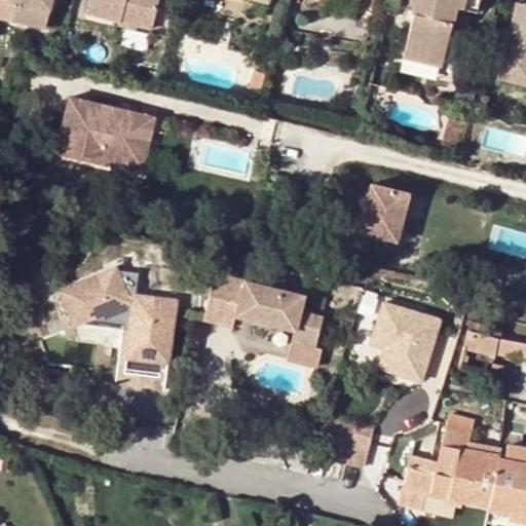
[(55,0),(10,0),(10,3),(6,20),(16,22),(13,41),(45,47),(55,0)]
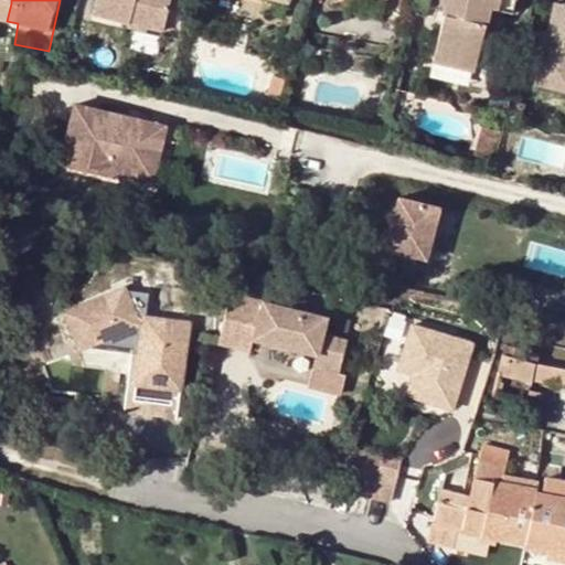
[(102,0),(98,14),(134,22),(156,29),(170,32),(178,0),(102,0)]
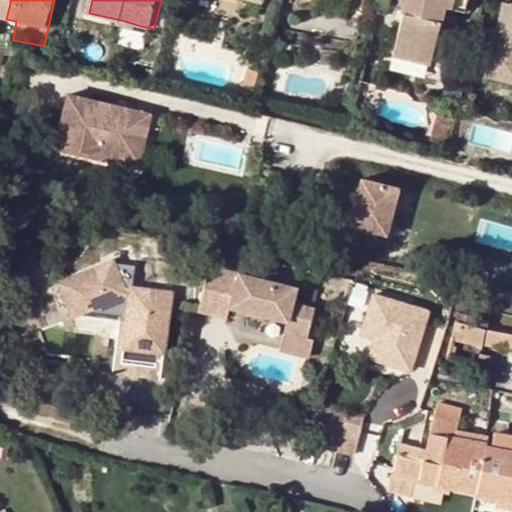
[(396,53),(433,61),(447,0),(401,0),(401,3),(407,4),(396,53)]
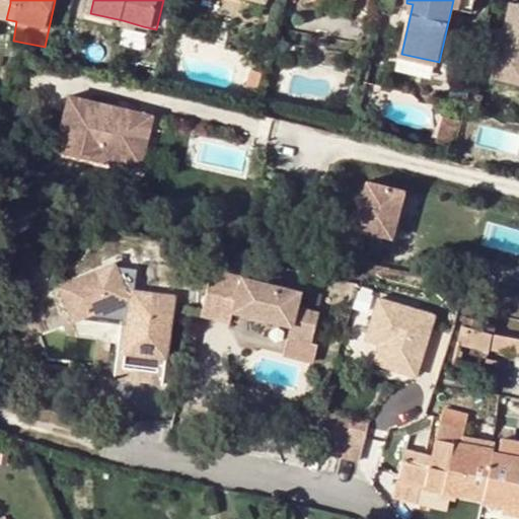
[(10,3),(0,1),(0,17),(6,19),(10,3)]
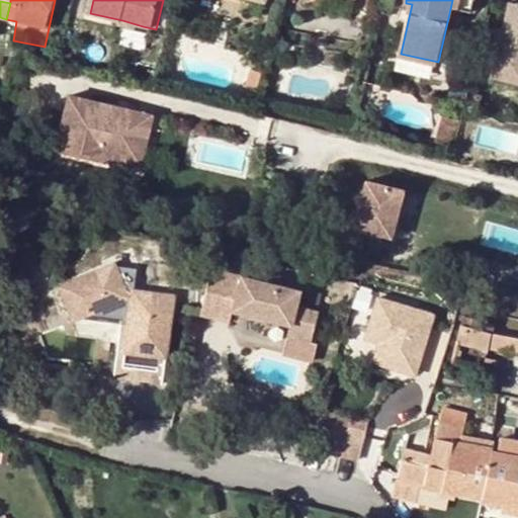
[(500,63),(517,66),(517,10),(510,9),(500,63)]
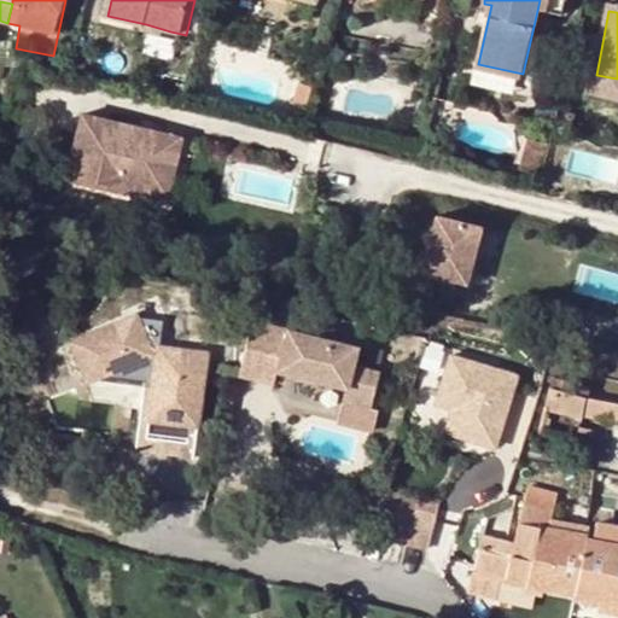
[(0,45),(16,48),(19,25),(7,23),(0,21),(0,45)]
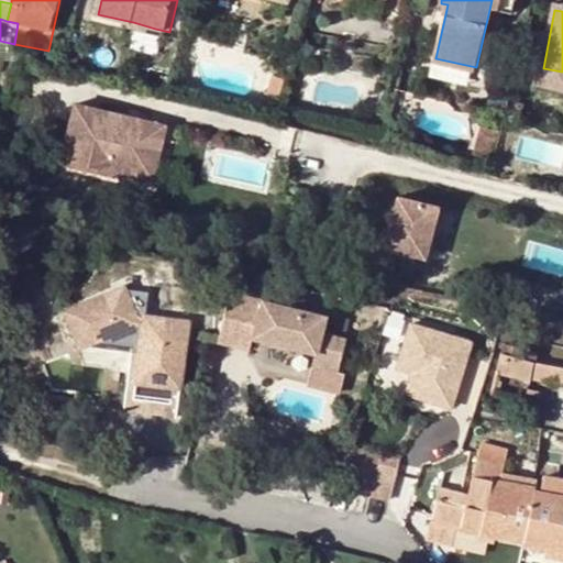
[(153,37),(155,29),(133,22),(131,33),(153,37)]
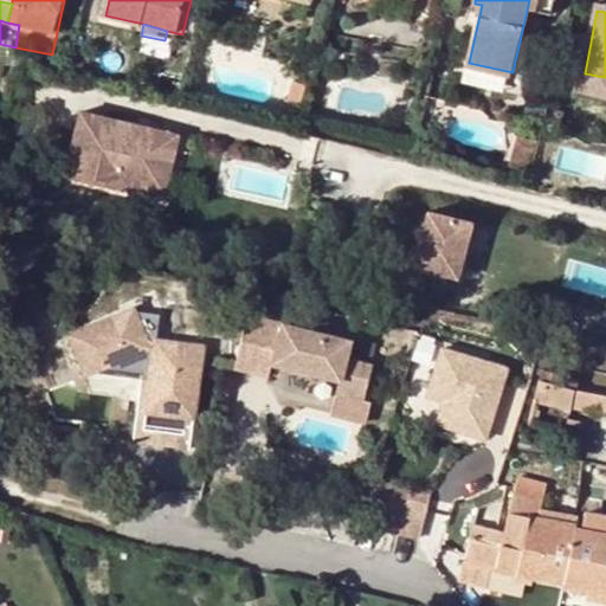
[(605,77),(585,73),(581,89),(605,94),(605,77)]
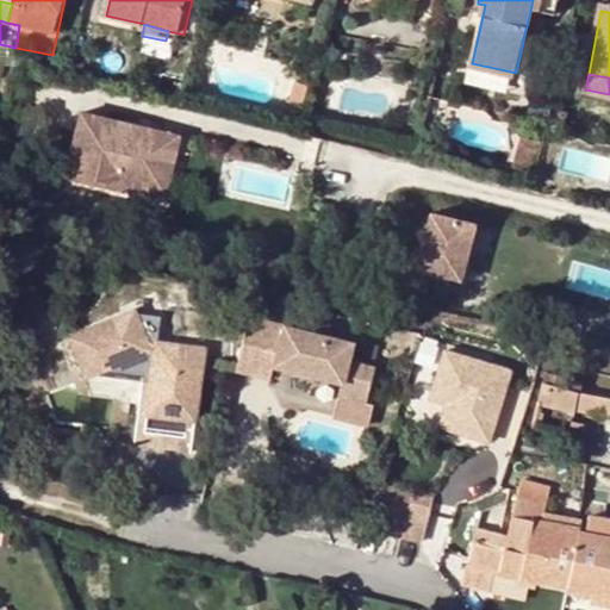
[(296,105),(309,109),(313,88),(300,85),(296,105)]
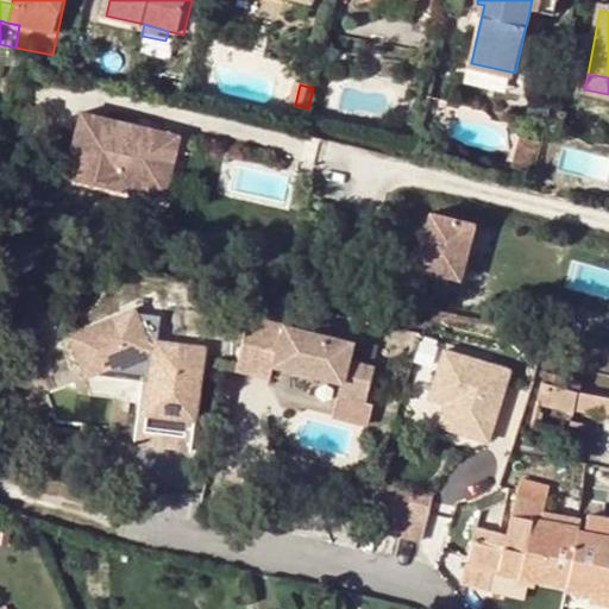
[(82,112),(64,187),(112,198),(118,171),(158,181),(170,133),(82,112)]
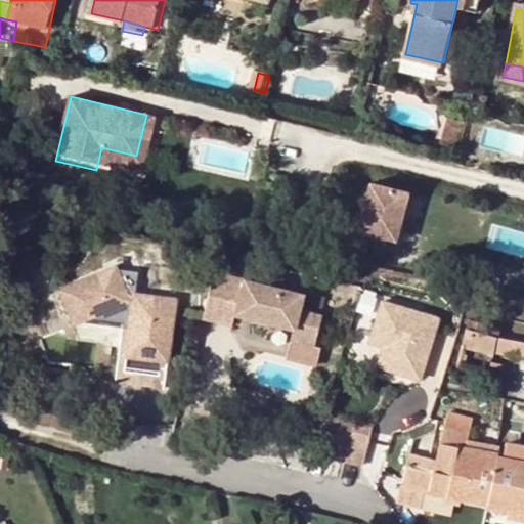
[(136,156),(101,147),(96,170),(105,172),(108,159),(143,167),(156,117),(146,115),(136,156)]
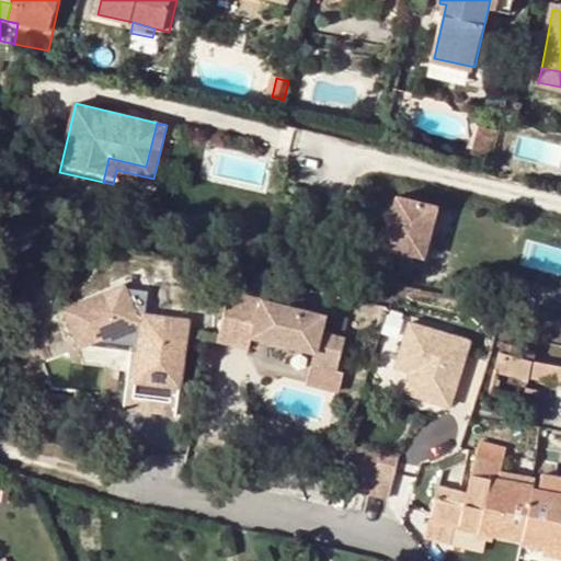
[(428,256),(444,206),(403,194),(389,245),(428,256)]
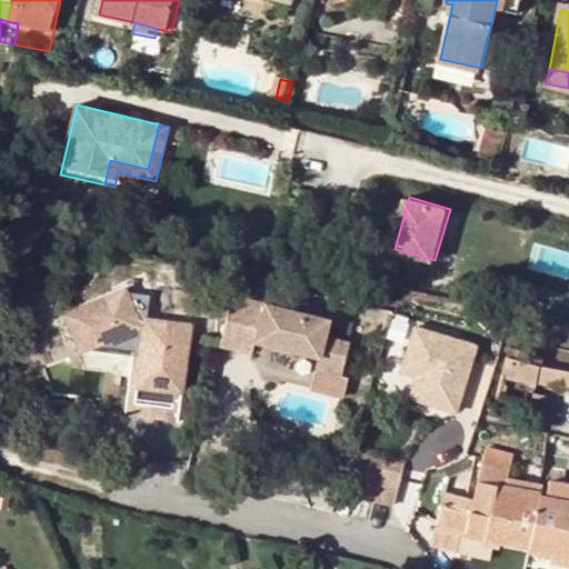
[(193,325),(150,319),(152,295),(136,292),(133,287),(77,310),(69,313),(87,355),(119,341),(145,345),(136,413),(181,419),(193,325)]
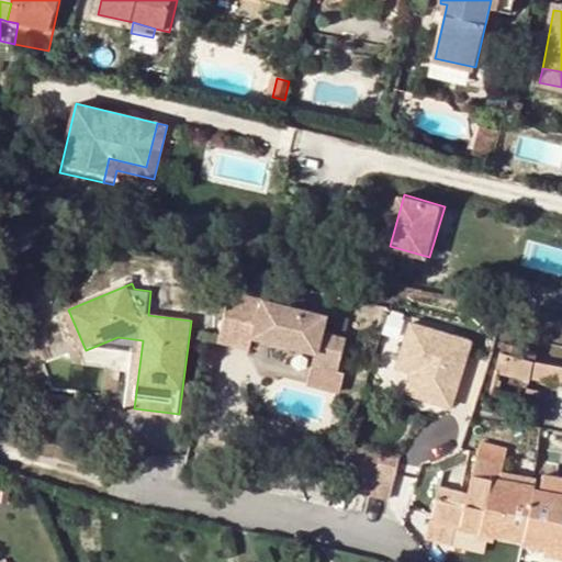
[(255,341),(318,357),(315,371),(338,377),(346,345),(322,339),(326,319),(263,303),(260,316),(228,308),(218,345),(251,353),(255,341)]
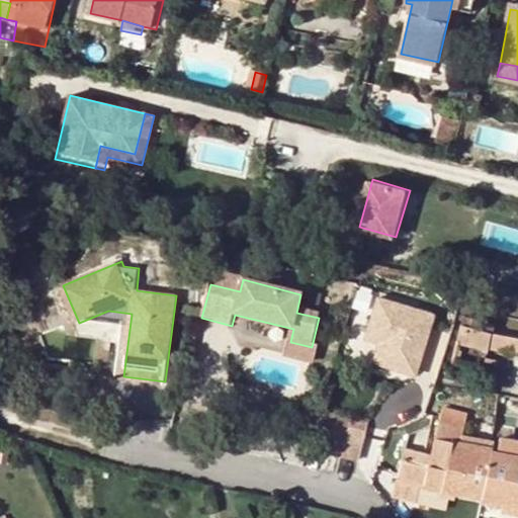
[(436,309),(375,293),(363,340),(376,343),(371,363),(420,375),(436,309)]
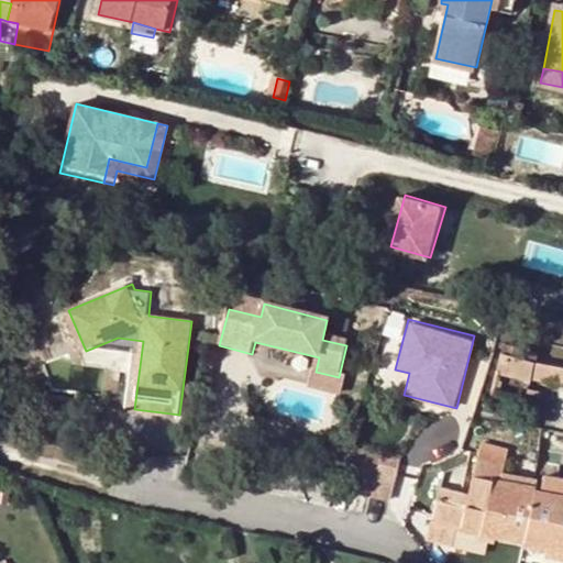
[(527,361),(528,354),(505,348),(503,355),(527,361)]
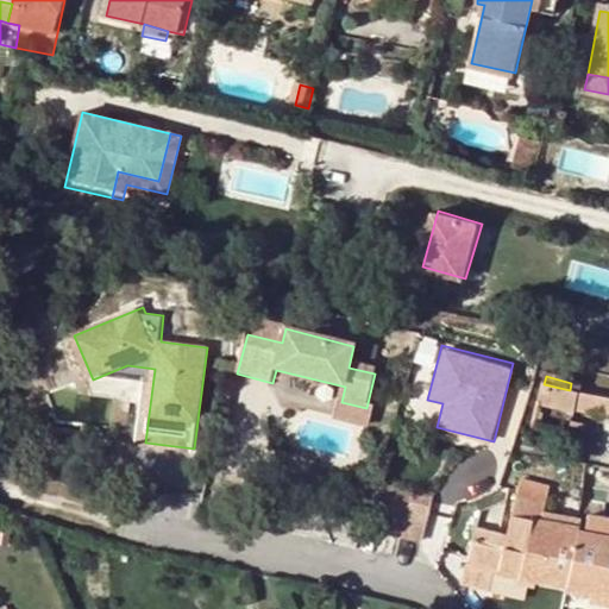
[(575,412),(576,409),(579,391),(570,390),(544,384),(538,405),(575,412)]
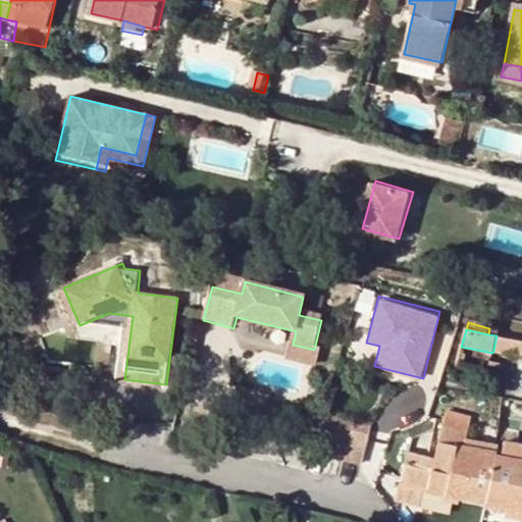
[(521,340),(497,335),(493,351),(521,356),(521,340)]
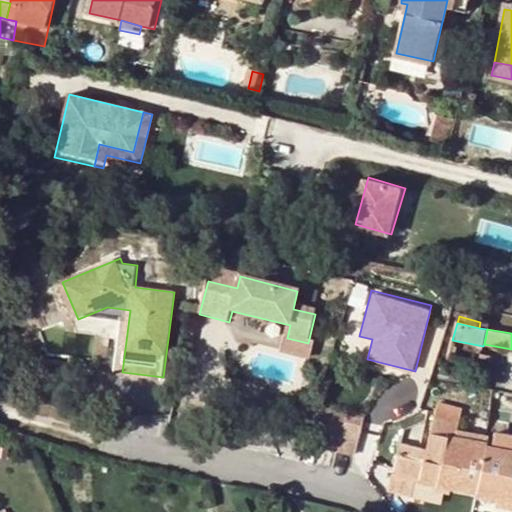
[(308,343),(287,338),(282,356),(311,363),(316,345),(308,343)]
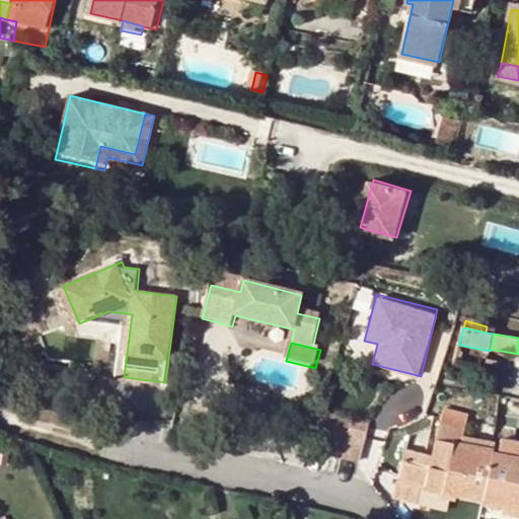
[(495,394),(500,359),(488,357),(482,392),(495,394)]
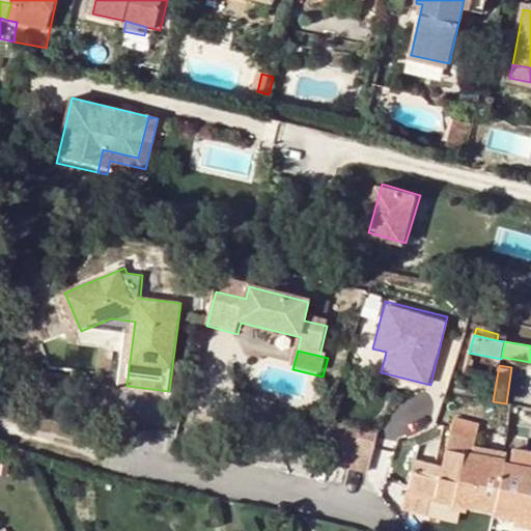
[(327,427),(316,458),(352,468),(367,472),(378,430),(362,426),(360,436),(327,427)]
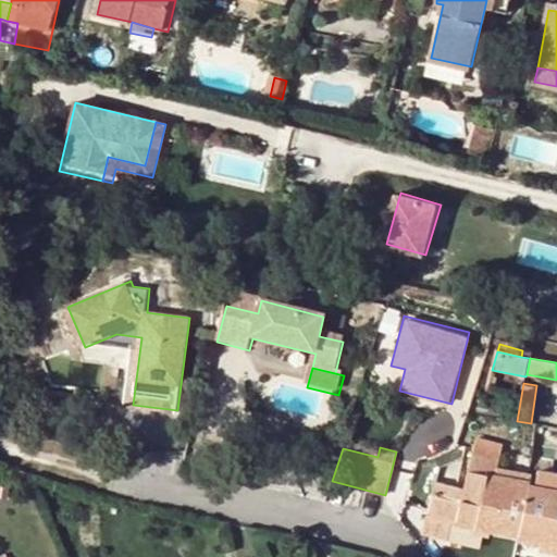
[(469,472),(496,478),(500,456),(474,449),(469,472)]
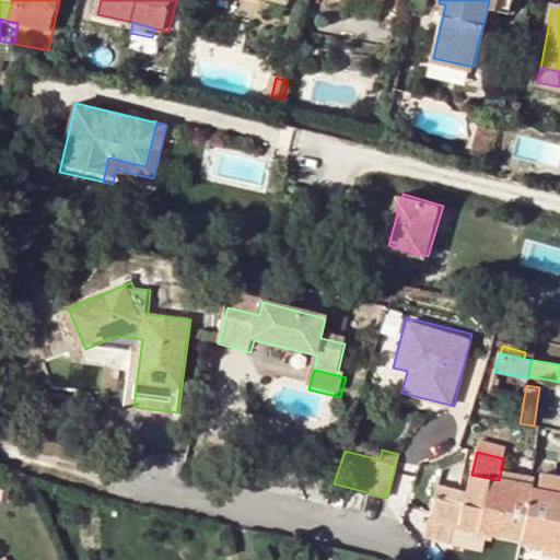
[(453,535),(455,526),(541,543),(559,545),(559,476),(544,473),(541,488),(499,480),(471,475),(467,492),(439,485),(429,529),(453,535)]
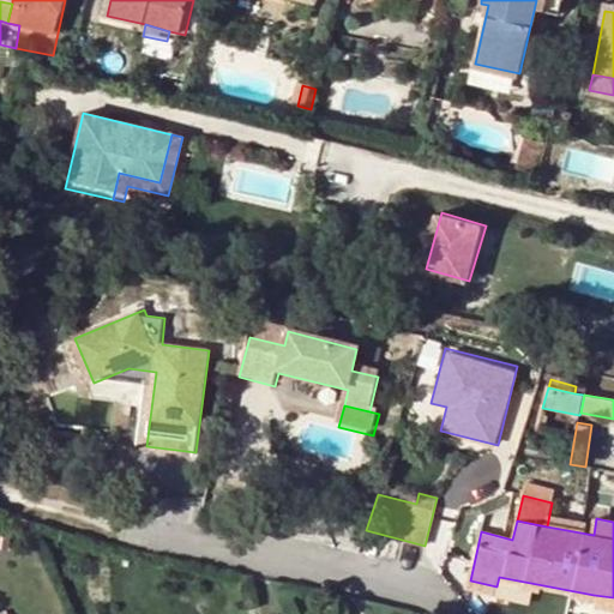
[(613,607),(613,597),(594,595),(591,605),(613,607)]
